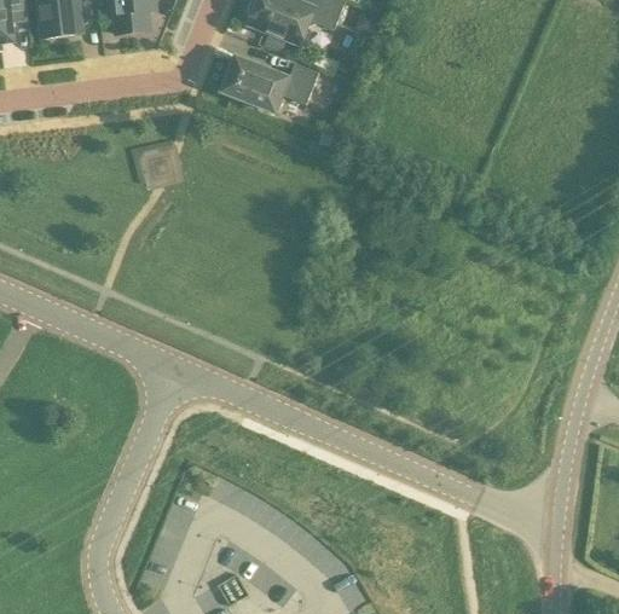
[(0,0),(0,41),(12,40),(9,10),(24,9),(23,0),(0,0)]
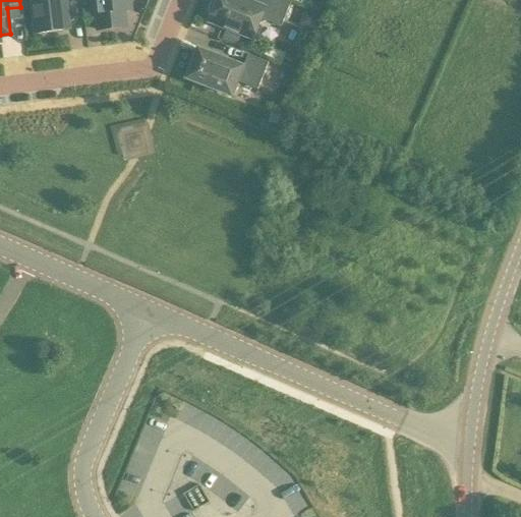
[(32,0),(36,32),(66,27),(63,0),(32,0)]
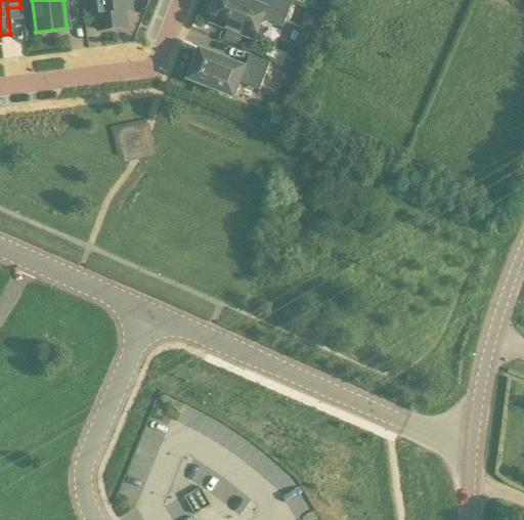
[(91,0),(92,6),(96,6),(99,28),(125,25),(123,8),(130,7),(129,0),(91,0)]
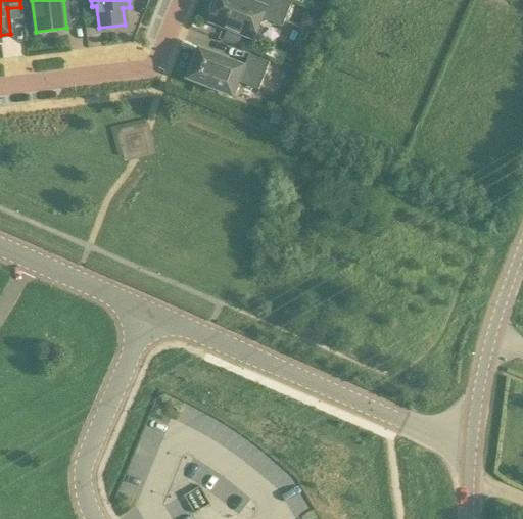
[(281,25),(291,0),(251,0),(212,0),(208,8),(211,12),(208,20),(252,37),(257,22),(267,18),(281,25)]
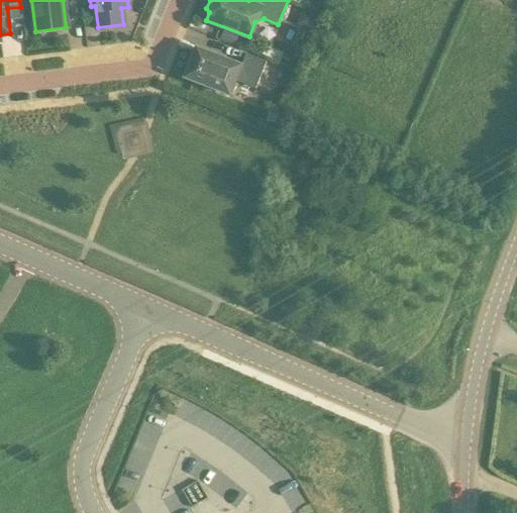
[(312,8),(324,13),(328,1),(325,0),(316,0),(312,8)]
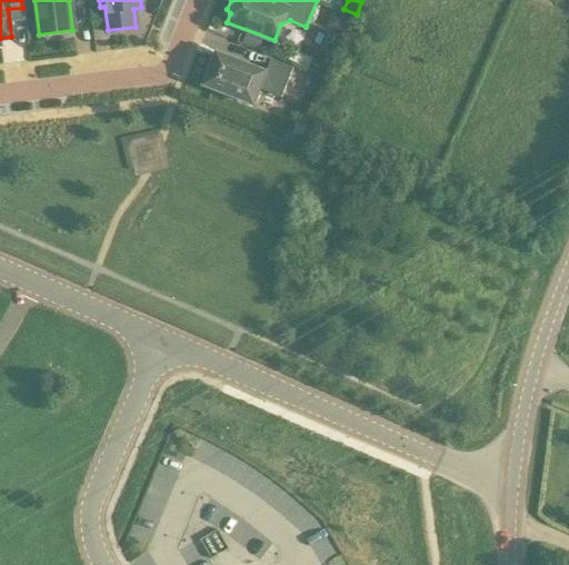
[(202,85),(252,103),(258,87),(280,96),(292,66),(270,57),(265,70),(215,51),(202,85)]
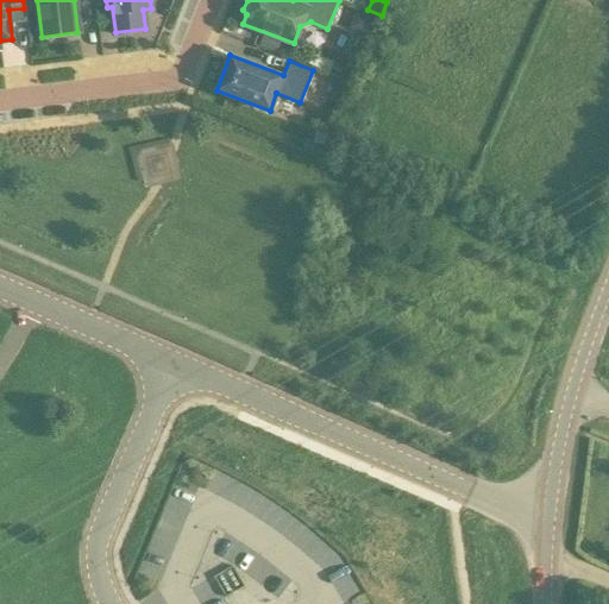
[(345,62),(339,77),(353,82),(359,67),(345,62)]
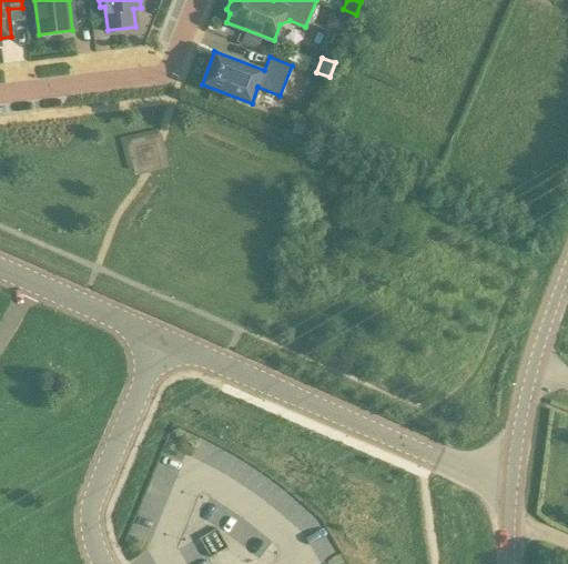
[(310,89),(323,93),(330,77),(316,72),(310,89)]
